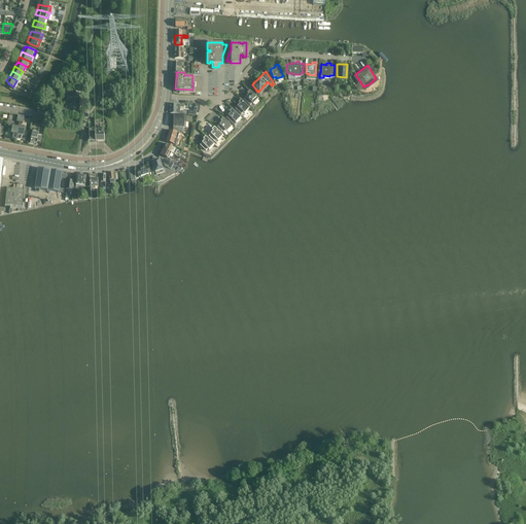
[(257,97),(249,89),(246,91),(248,93),(243,97),(249,103),(251,101),(252,102),(257,97)]
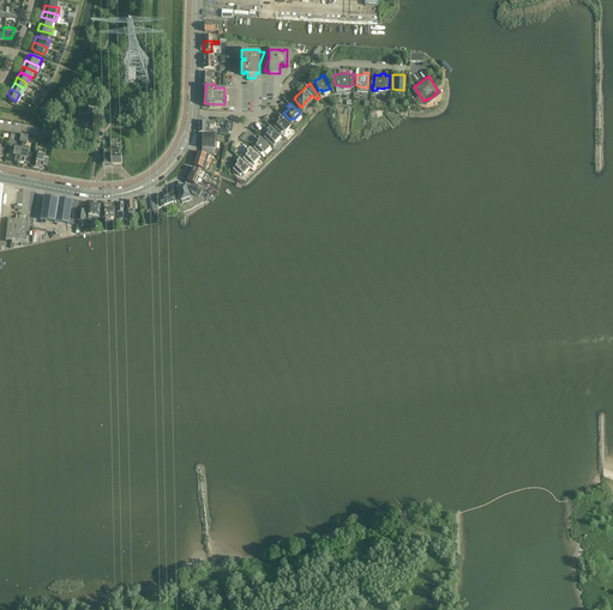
[(90,130),(92,107),(83,106),(80,119),(77,119),(76,122),(74,122),(73,127),(90,130)]
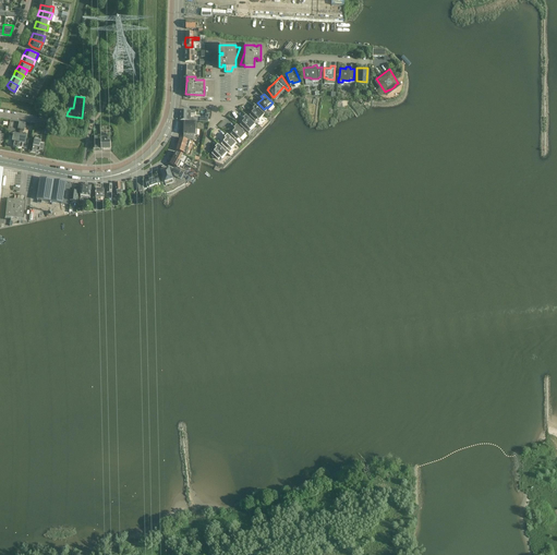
[(264,112),(254,104),(252,106),(253,108),(249,112),(255,118),(257,116),(258,117),(264,112)]
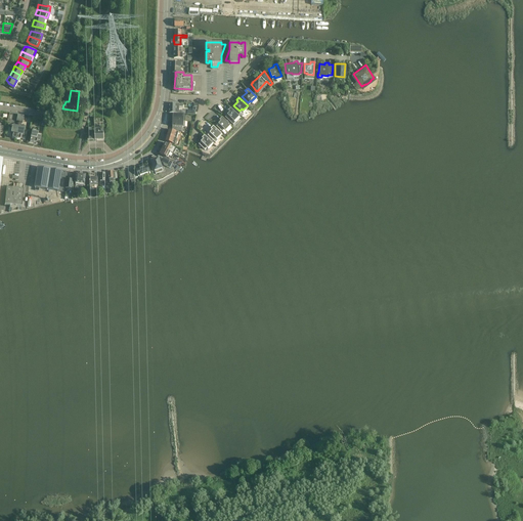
[(180,111),(184,112),(184,109),(178,109),(178,103),(181,104),(182,101),(168,101),(168,111),(173,111),(180,111)]
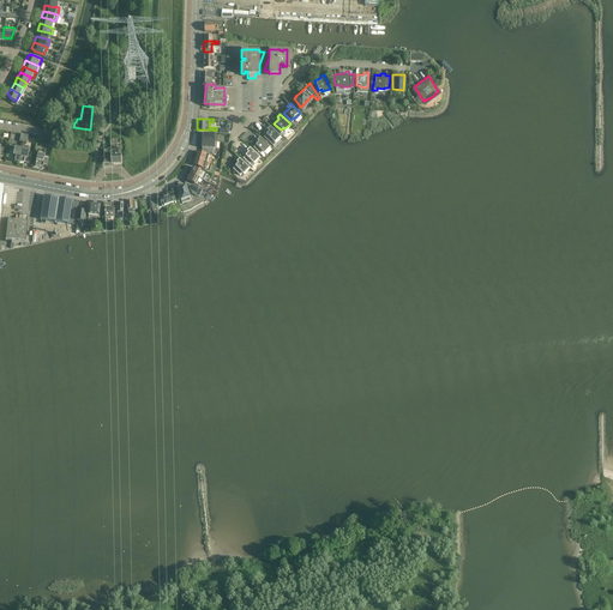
[(280,133),(270,124),(266,127),(268,128),(263,134),(272,143),(275,140),(274,139),(280,133)]
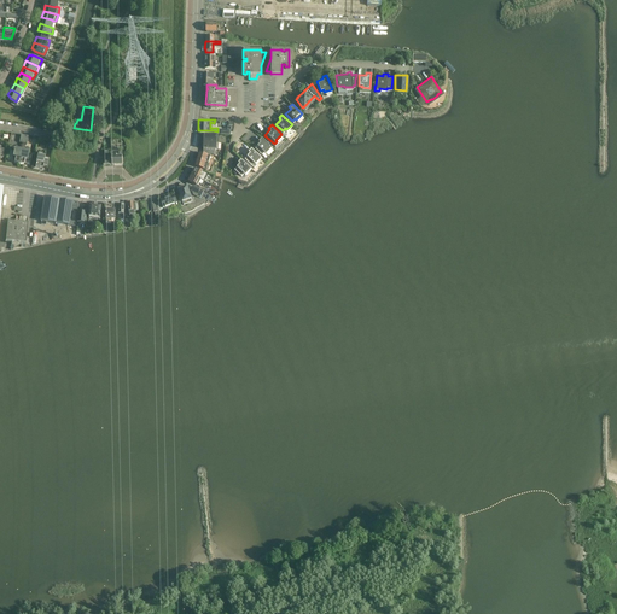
[(203,133),(203,140),(217,140),(217,134),(216,134),(217,132),(213,130),(204,130),(204,133),(203,133)]
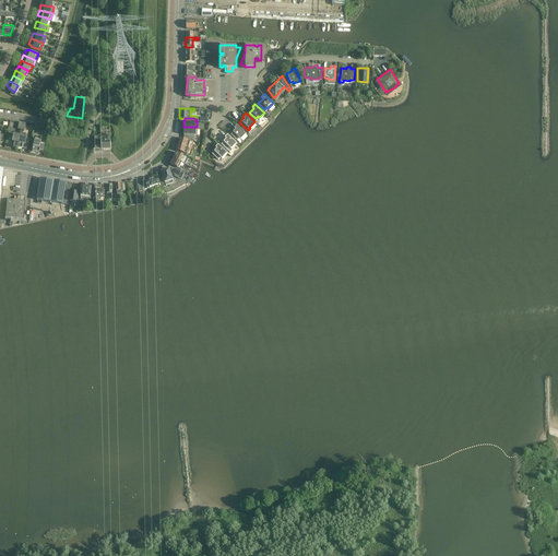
[(245,131),(236,122),(234,126),(235,127),(229,132),(236,138),(238,135),(239,137),(245,131)]
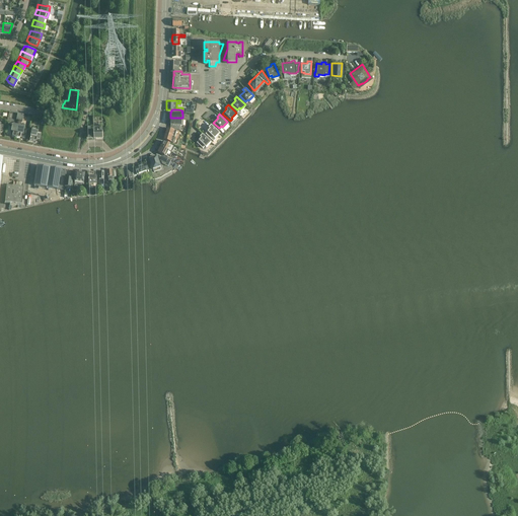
[(182,119),(182,118),(170,118),(169,123),(170,123),(170,126),(179,128),(179,126),(179,124),(182,124),(182,119)]
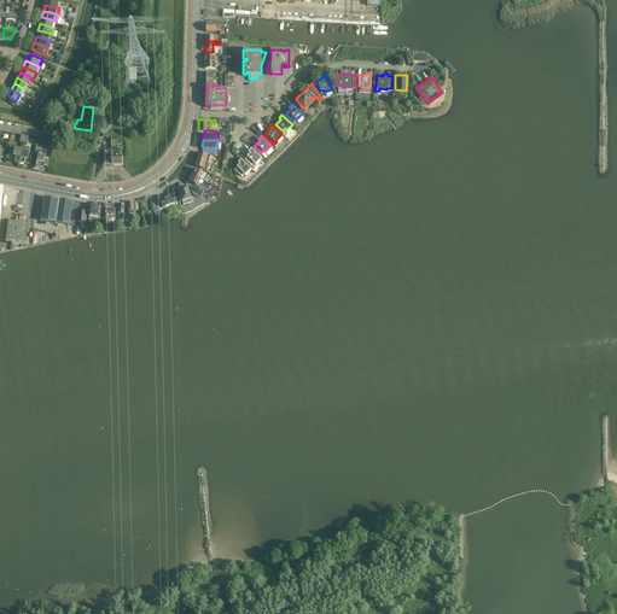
[(17,162),(21,146),(13,145),(12,148),(12,150),(9,148),(6,158),(13,159),(13,161),(17,162)]
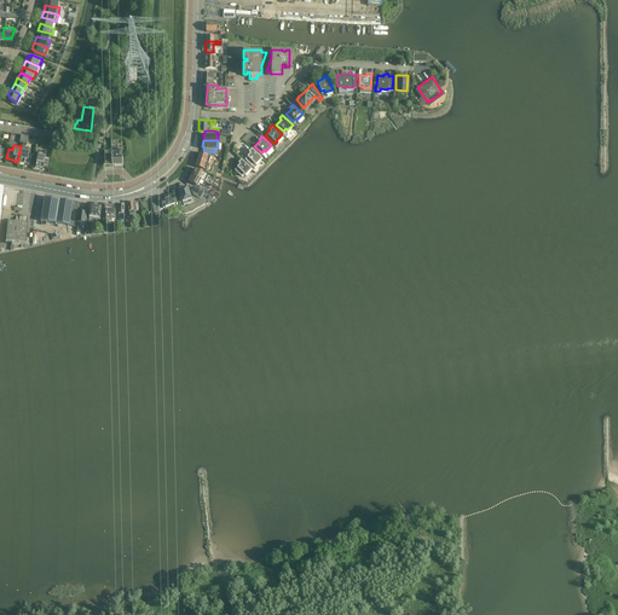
[(21,146),(17,162),(18,162),(22,162),(23,161),(29,162),(30,154),(27,152),(27,151),(28,149),(21,146)]
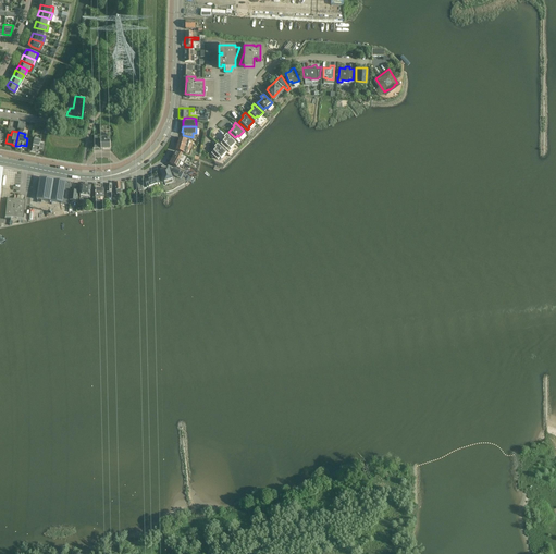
[(235,140),(226,132),(223,135),(224,136),(220,142),(226,147),(229,145),(230,146),(235,140)]
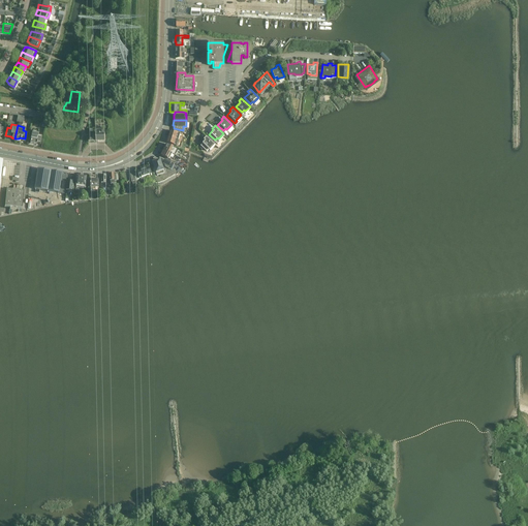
[(29,138),(29,141),(35,143),(36,141),(36,140),(39,141),(40,136),(40,134),(37,133),(37,131),(38,129),(32,128),(31,129),(31,130),(31,133),(30,133),(30,134),(29,138)]
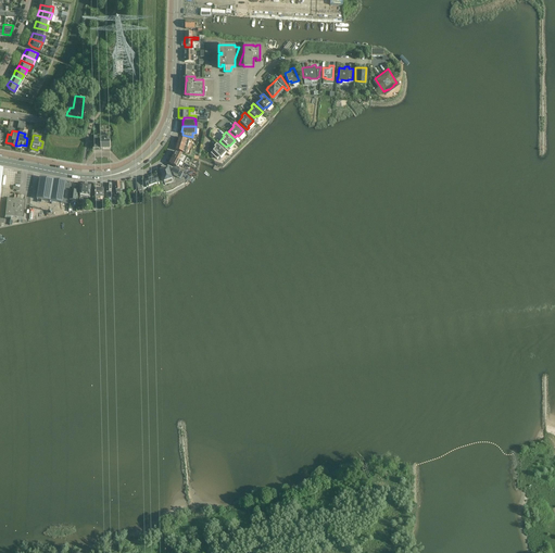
[(106,135),(106,139),(104,139),(103,139),(100,139),(99,139),(92,147),(100,147),(110,146),(109,135),(106,135)]
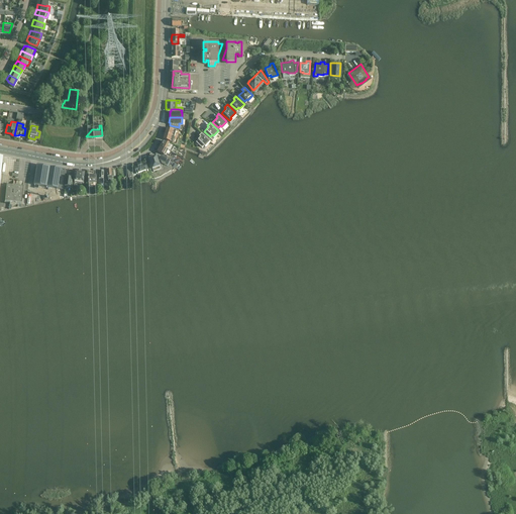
[(164,131),(171,133),(174,134),(175,134),(177,129),(179,129),(179,128),(179,127),(170,125),(169,126),(166,125),(164,131)]
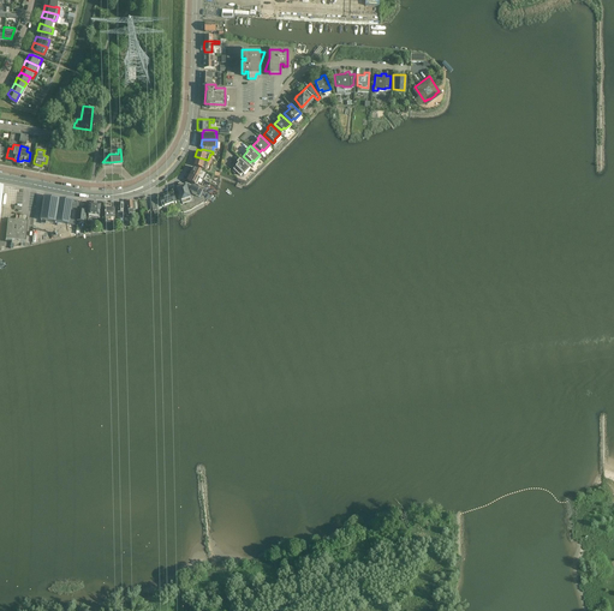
[(202,166),(203,159),(195,156),(194,163),(201,166),(202,166)]
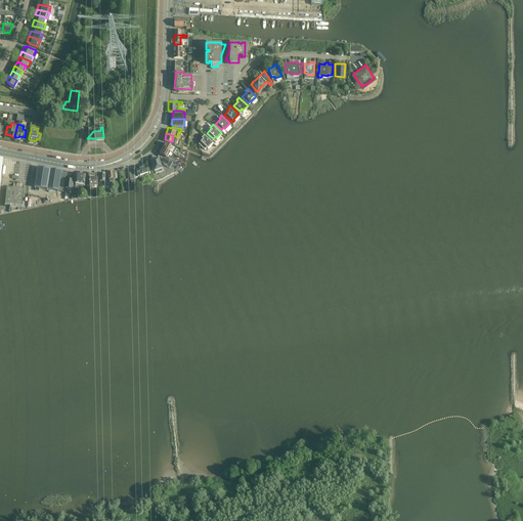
[(212,141),(204,133),(201,136),(203,137),(198,141),(204,147),(206,145),(207,146),(212,141)]
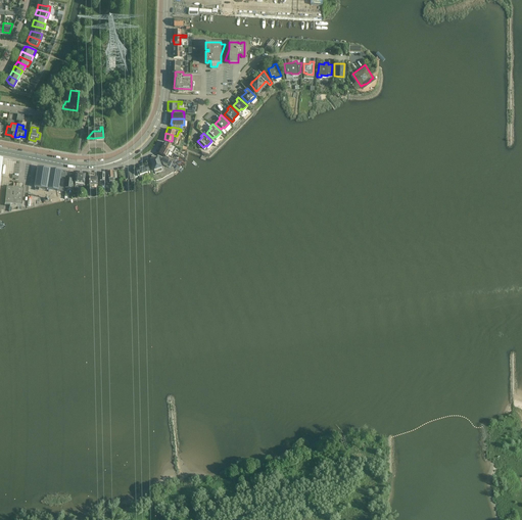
[(163,140),(161,145),(168,148),(173,151),(175,147),(171,146),(170,145),(171,143),(163,140)]
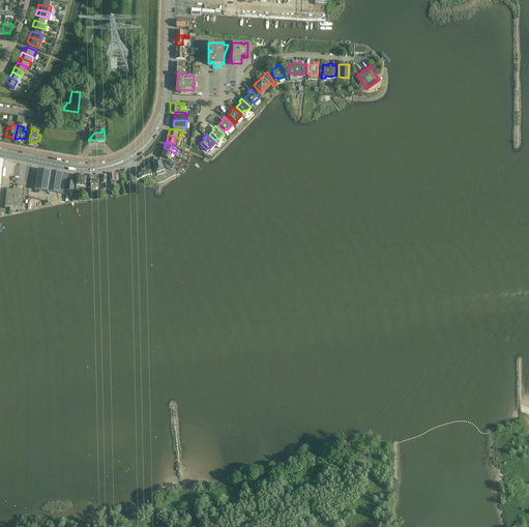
[(170,150),(164,147),(160,153),(171,158),(171,156),(173,157),(175,153),(170,150)]
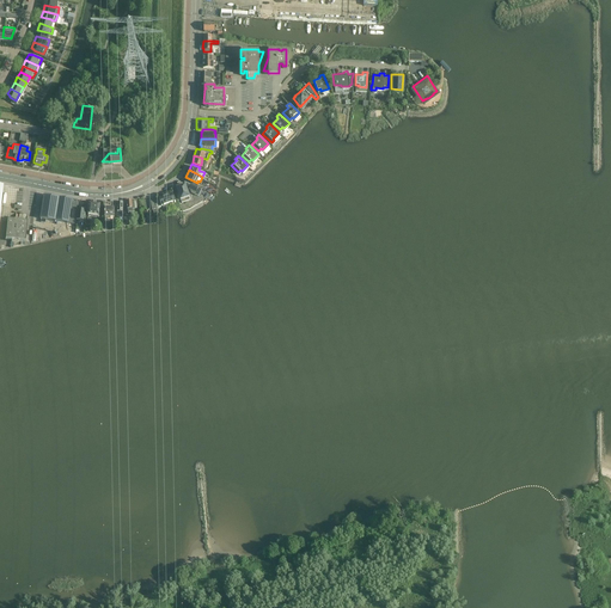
[(184,182),(176,185),(179,197),(188,194),(184,182)]
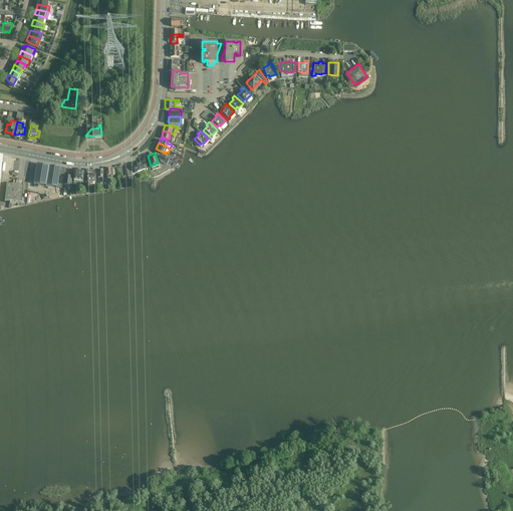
[(147,167),(144,161),(133,164),(133,165),(131,166),(125,167),(126,174),(132,173),(135,171),(147,167)]
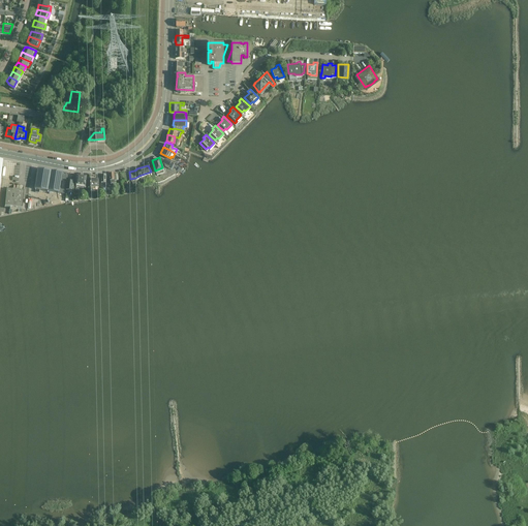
[(35,176),(34,186),(64,191),(66,172),(61,172),(62,169),(51,168),(37,166),(35,176)]
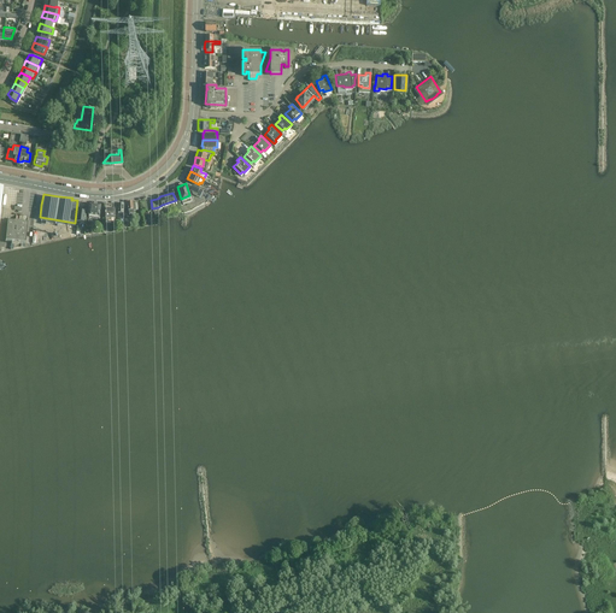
[(100,204),(94,202),(89,202),(88,216),(99,217),(100,204)]
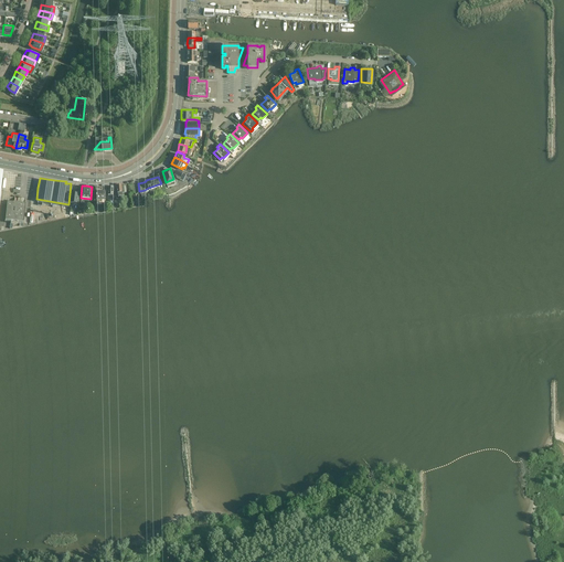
[(105,189),(96,189),(95,200),(100,200),(100,198),(104,198),(105,189)]
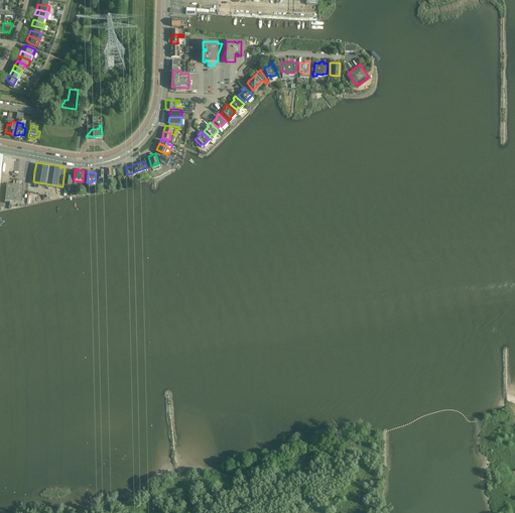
[(11,183),(5,182),(3,202),(20,203),(22,184),(16,184),(16,182),(11,181),(11,183)]
